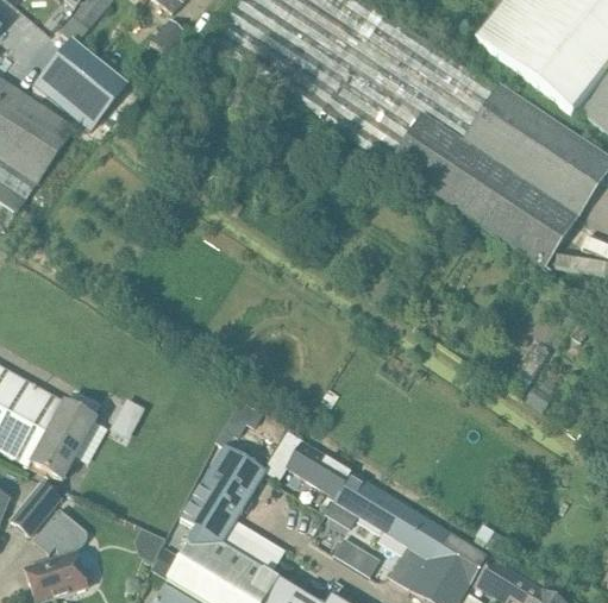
[(87,0),(63,31),(77,43),(112,0),(87,0)]
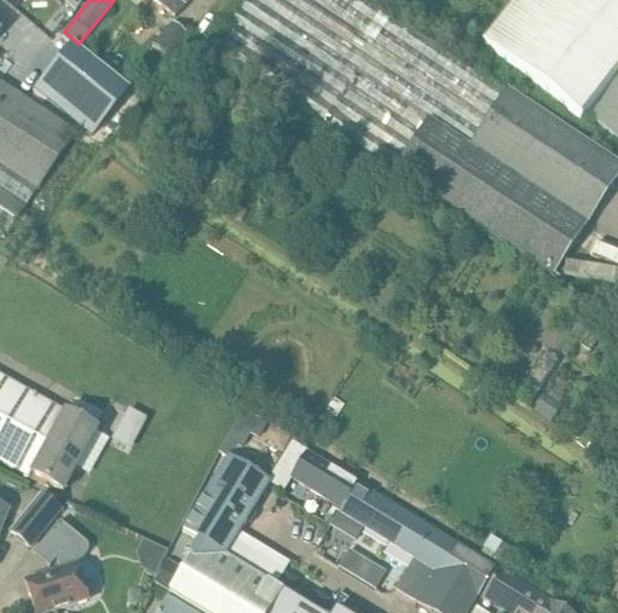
[(162,0),(177,13),(186,1),(188,1),(189,0),(162,0)]
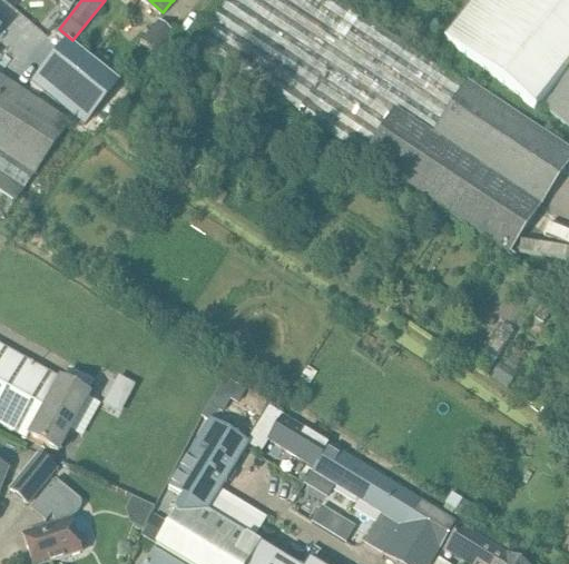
[(222,0),(195,40),(509,249),(568,158),(568,146),(468,79),(466,82),(341,0),(222,0)]
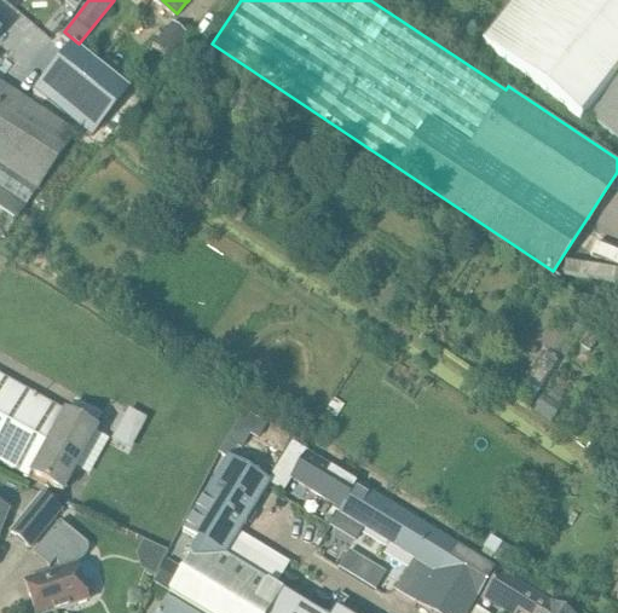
[(517,0),(483,44),(579,119),(585,110),(617,134),(617,0),(517,0)]
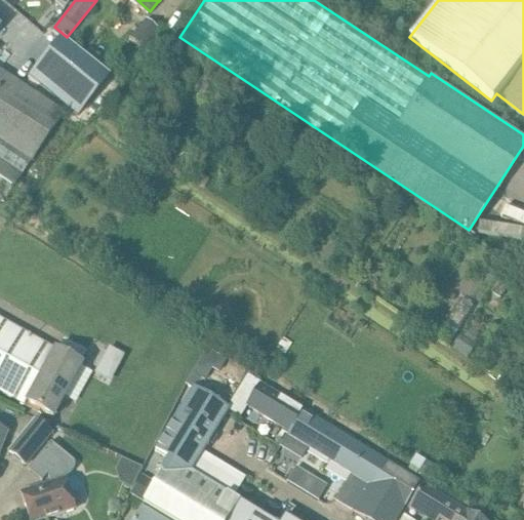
[(159,25),(148,14),(125,39),(136,49),(159,25)]
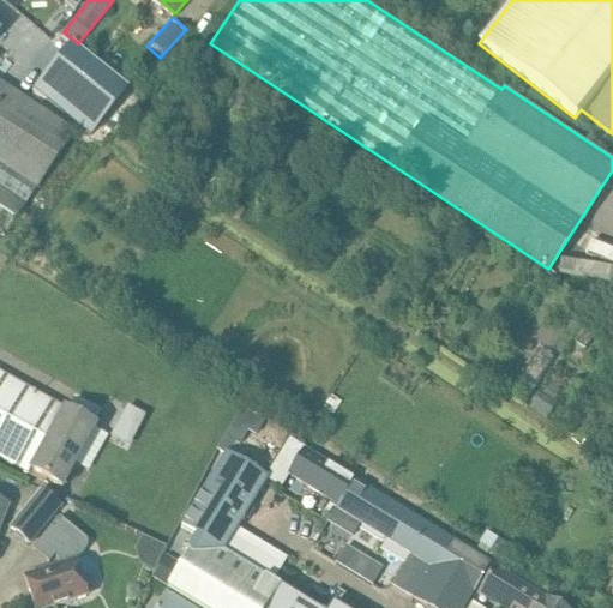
[(90,131),(127,85),(73,40),(35,86),(90,131)]
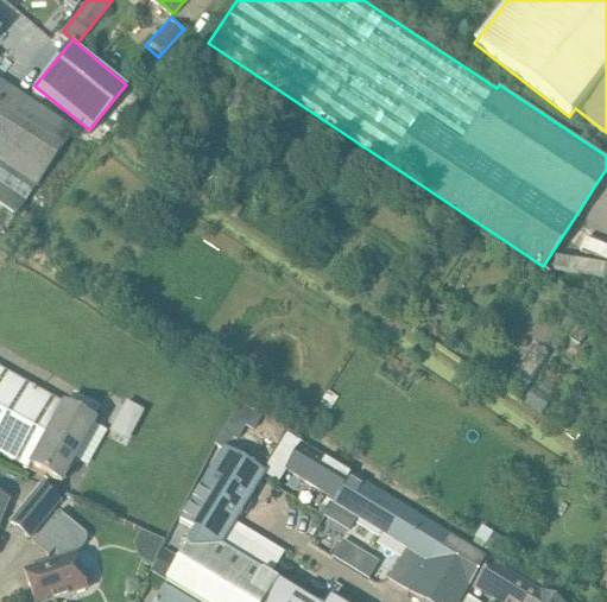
[(0,223),(6,228),(75,126),(0,77),(0,223)]
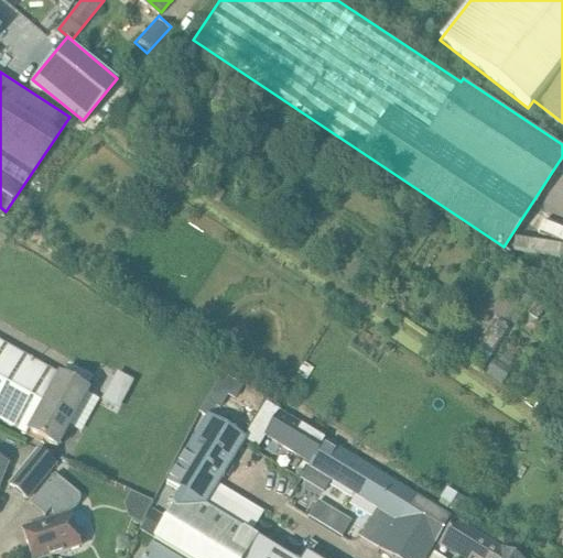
[(540,292),(529,308),(540,315),(551,298),(540,292)]
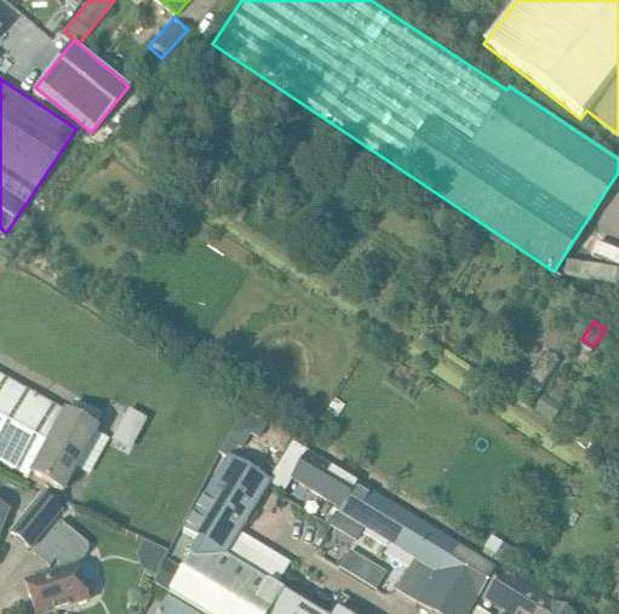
[(546,349),(523,385),(537,394),(560,356),(546,349)]
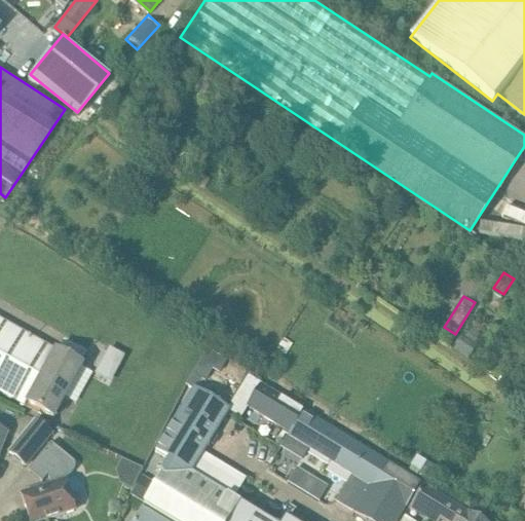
[(54,414),(83,362),(80,361),(86,349),(64,337),(59,348),(0,315),(0,388),(26,403),(28,400),(54,414)]
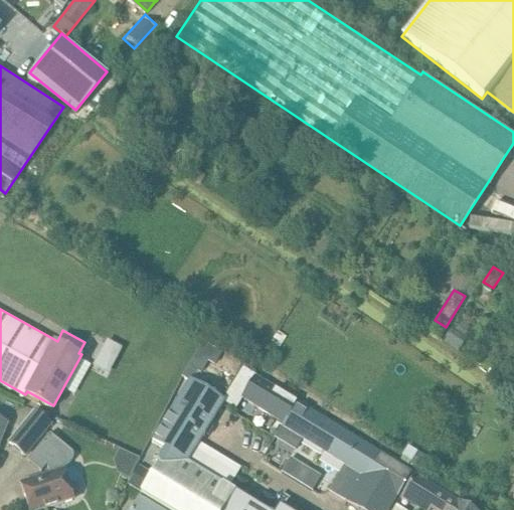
[(206,338),(222,348),(229,336),(213,326),(206,338)]
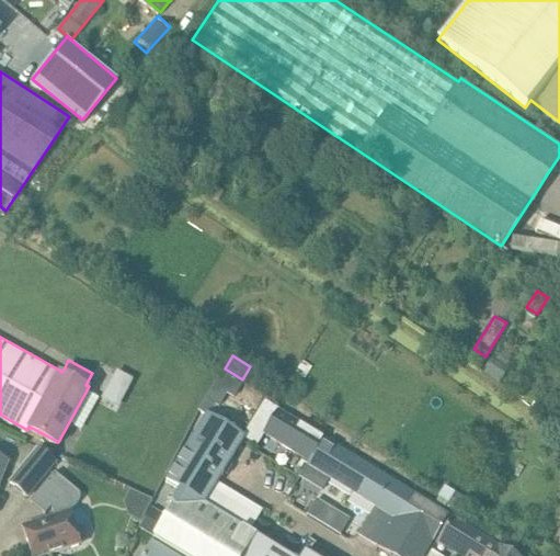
[(493,355),(484,370),(500,379),(509,366),(493,355)]
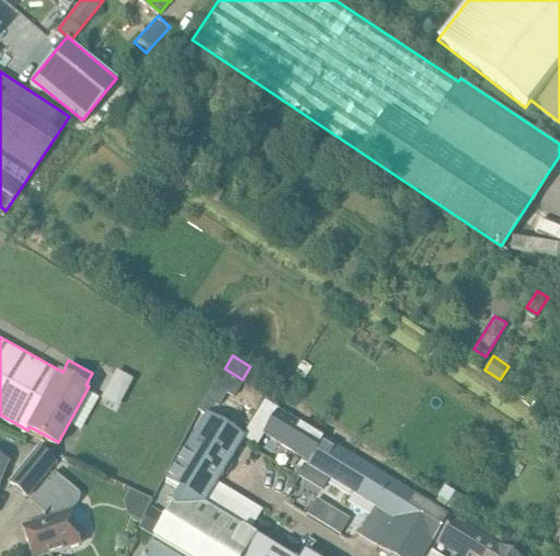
[(122,403),(130,371),(112,365),(103,398),(122,403)]
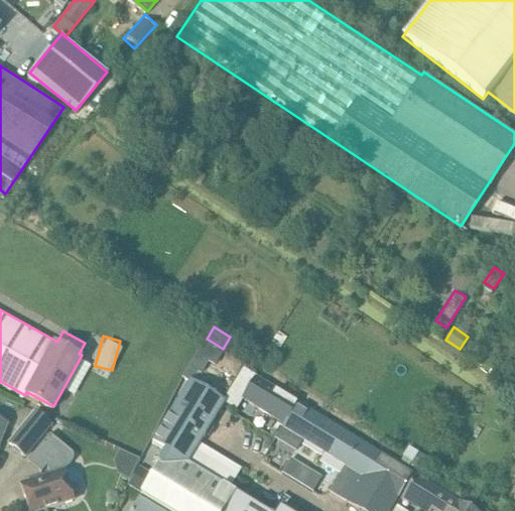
[(205,339),(197,351),(209,359),(216,363),(223,350),(205,339)]
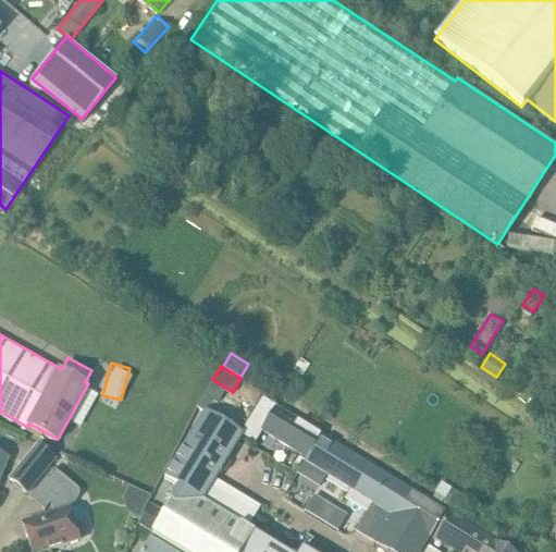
[(310,474),(332,438),(264,396),(261,401),(250,419),(308,454),(300,467),(310,474)]
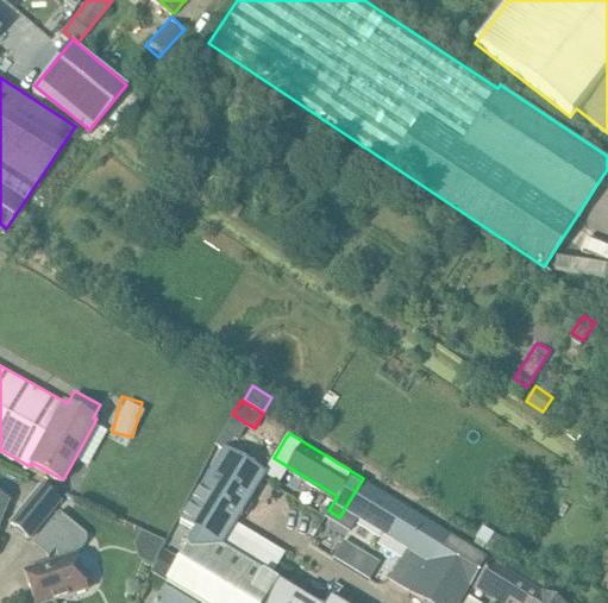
[(267,470),(246,457),(226,445),(183,516),(199,527),(223,542),(267,470)]
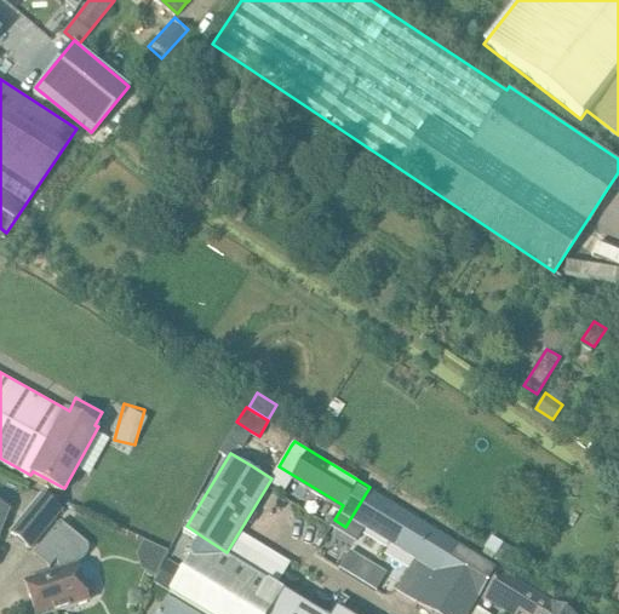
[(11,488),(19,492),(23,482),(16,478),(11,488)]
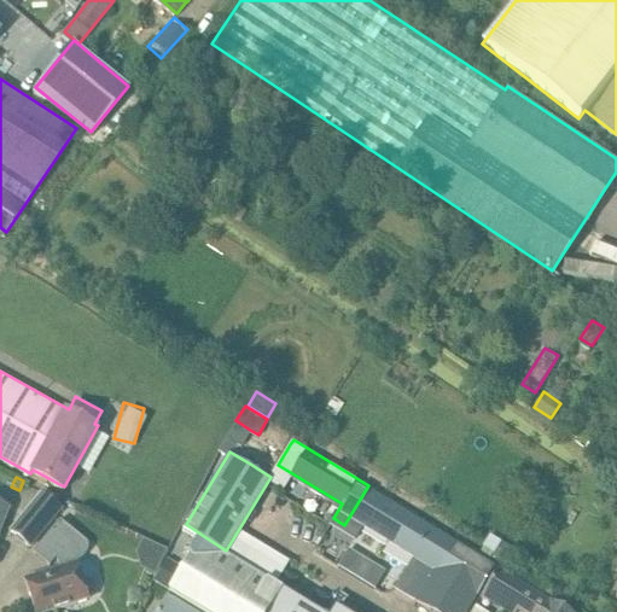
[(362,522),(438,567),(457,538),(368,485),(344,525),(356,532),(362,522)]
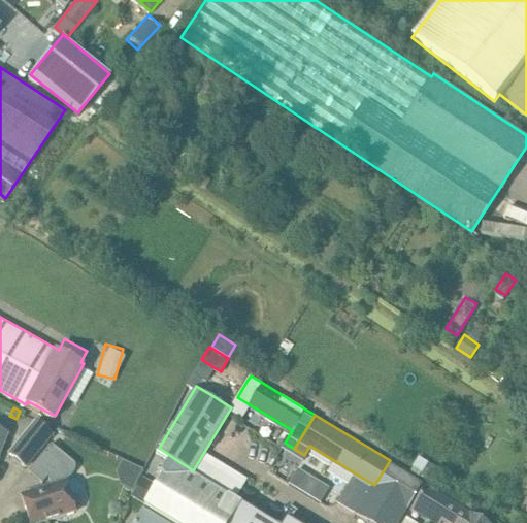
[(26,463),(53,431),(36,418),(10,450),(26,463)]
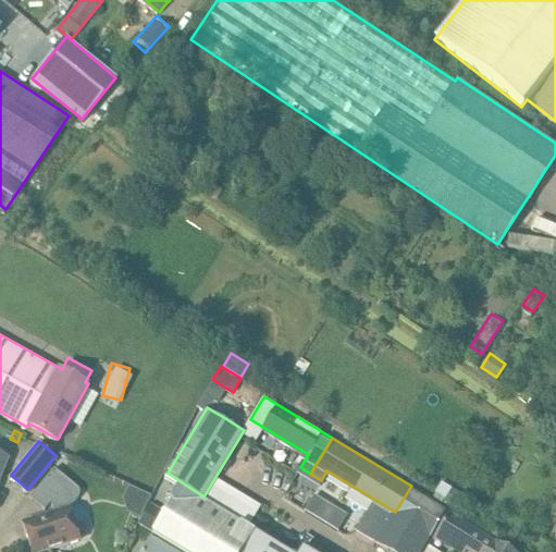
[(24,520),(34,551),(54,546),(79,537),(70,506),(79,493),(81,489),(79,485),(56,465),(31,494),(46,506),(51,500),(54,510),(24,520)]
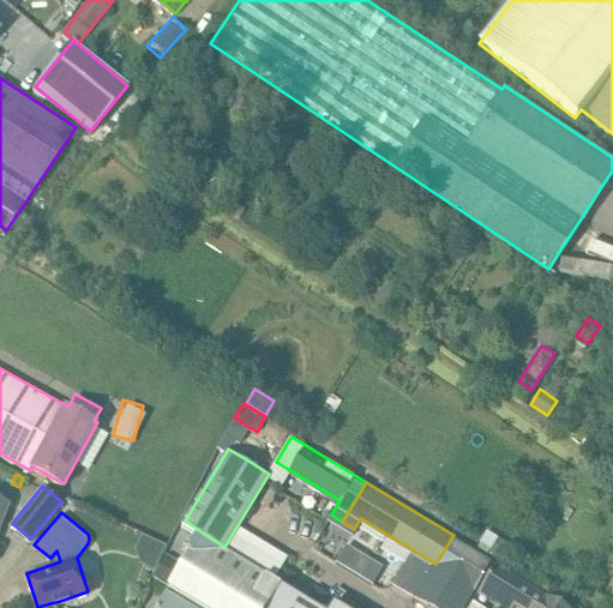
[(143,531),(136,546),(140,560),(156,567),(167,542),(143,531)]
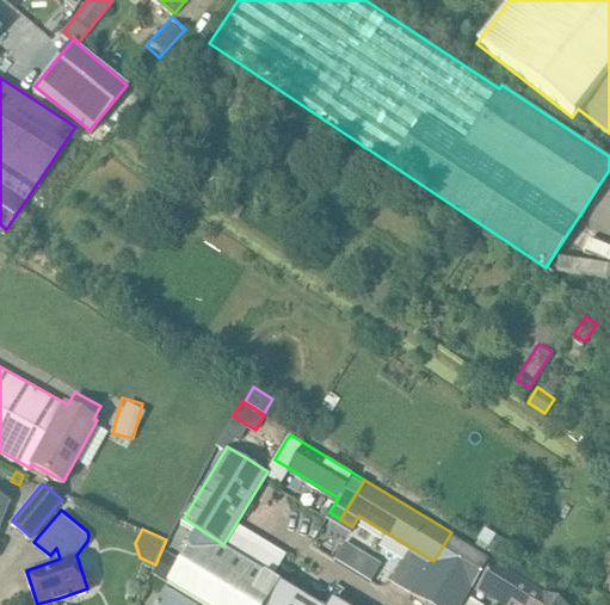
[(168,579),(210,604),(345,604),(332,597),(326,604),(324,604),(322,604),(223,544),(199,529),(191,542),(168,579)]
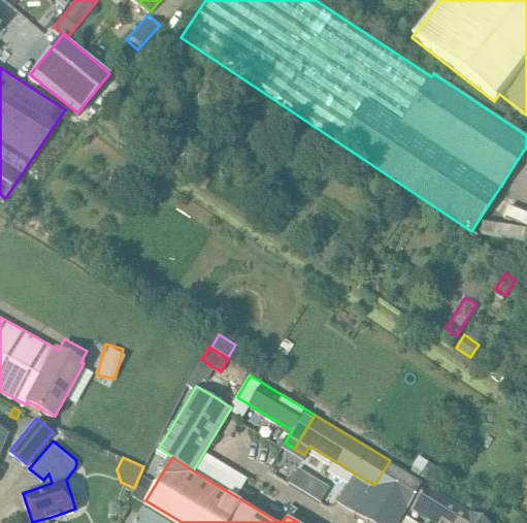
[(423,468),(422,470),(432,478),(439,466),(429,459),(429,460),(423,468)]
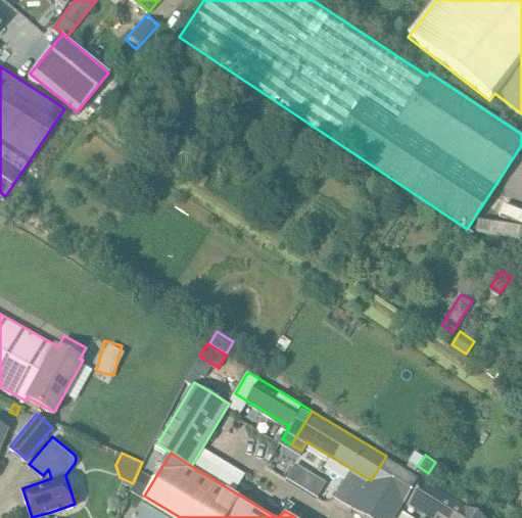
[(353,504),(352,505),(374,517),(391,517),(414,482),(419,476),(386,456),(371,480),(356,505),(353,504)]
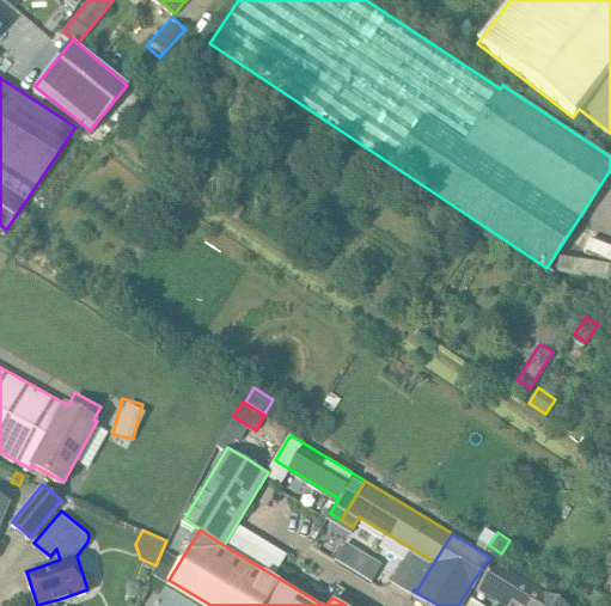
[(166,549),(152,570),(167,580),(181,558),(166,549)]
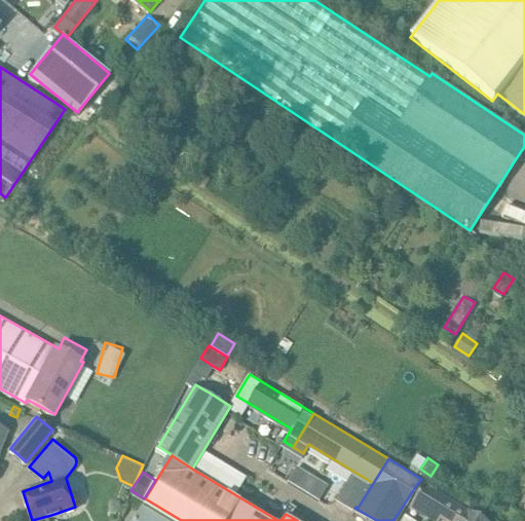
[(488,520),(424,481),(414,496),(454,520),(488,520)]
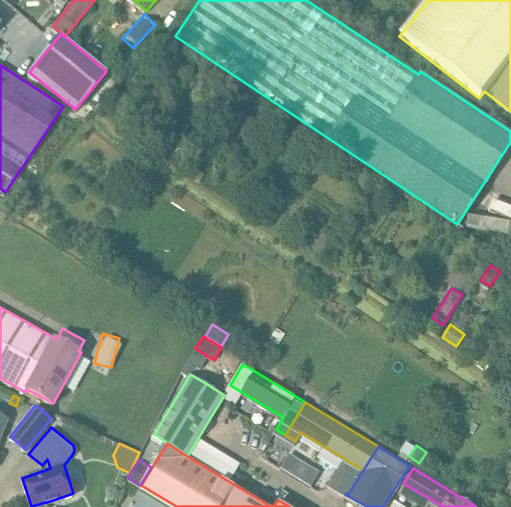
[(128,506),(168,506),(140,489),(128,506)]
